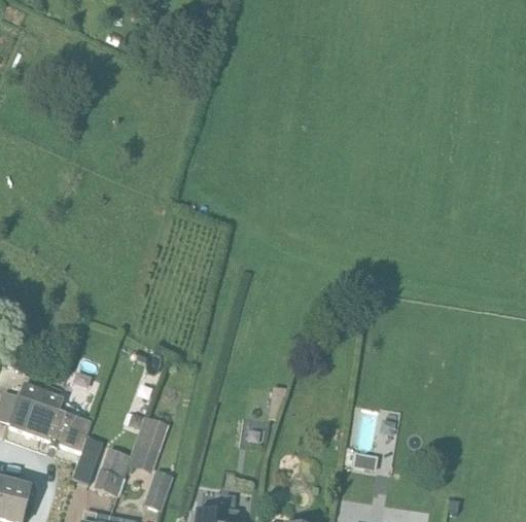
[(270,417),(277,417),(286,387),(273,386),(270,417)]
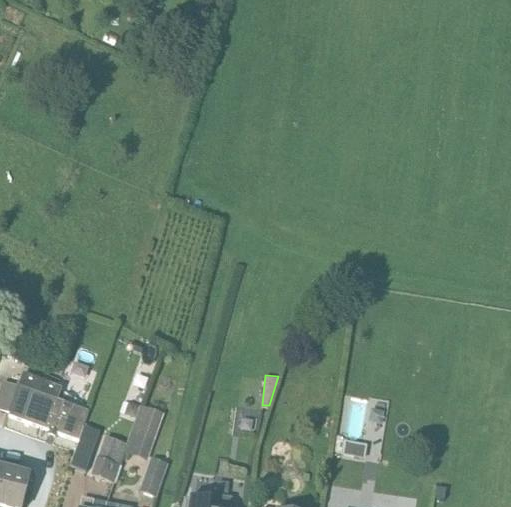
[(19,384),(15,395),(9,414),(79,438),(89,408),(59,398),(63,387),(46,380),(41,392),(19,384)]
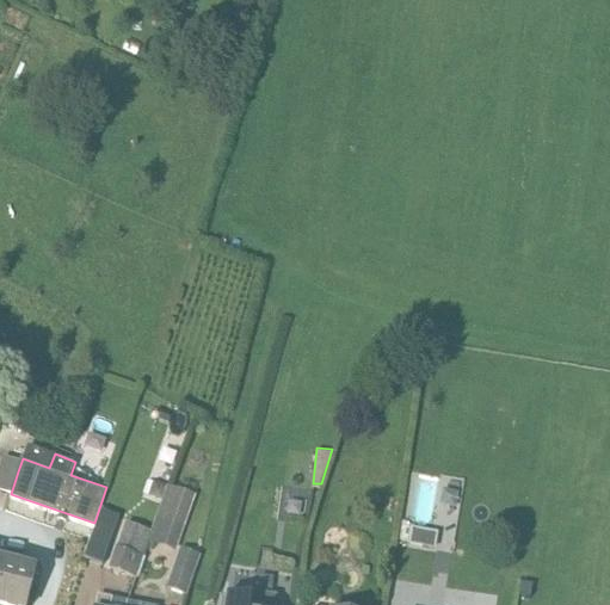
[(196,492),(167,482),(152,528),(143,553),(136,573),(164,582),(196,492)]
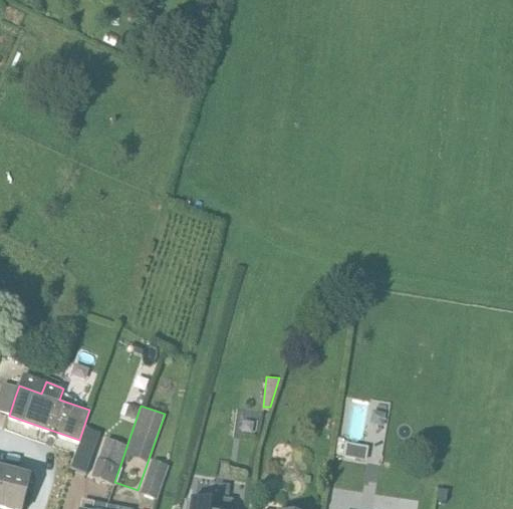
[(85,427),(77,448),(70,467),(86,473),(100,432),(85,427)]
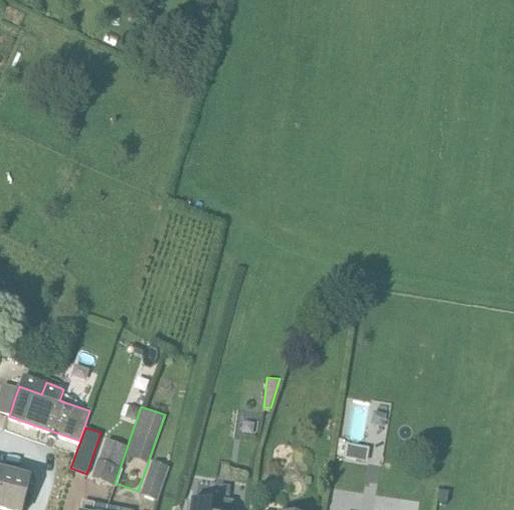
[(121,466),(128,445),(107,438),(100,459),(121,466)]
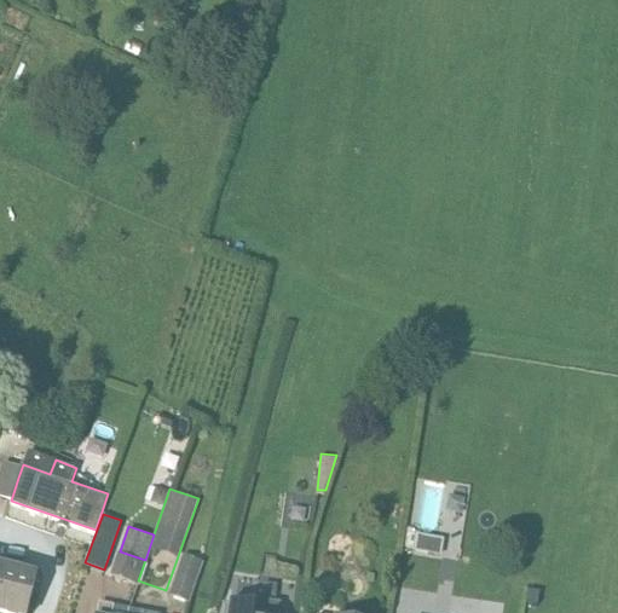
[(415,544),(417,532),(417,531),(408,530),(405,543),(415,544)]
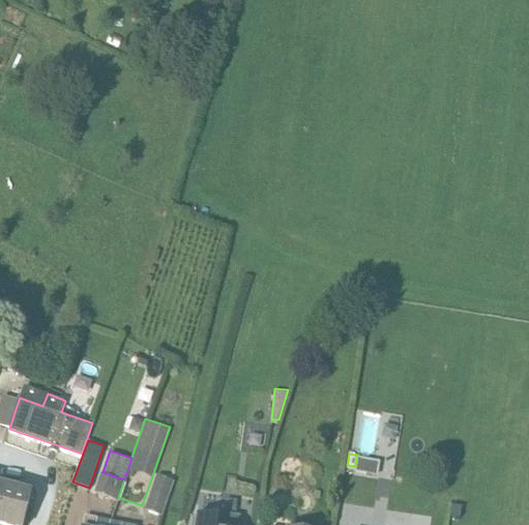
[(100,472),(95,490),(118,497),(124,479),(103,472),(100,472)]
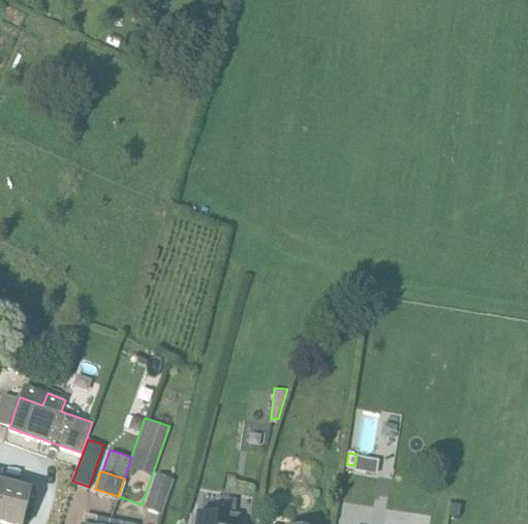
[(160,511),(172,478),(156,471),(144,505),(160,511)]
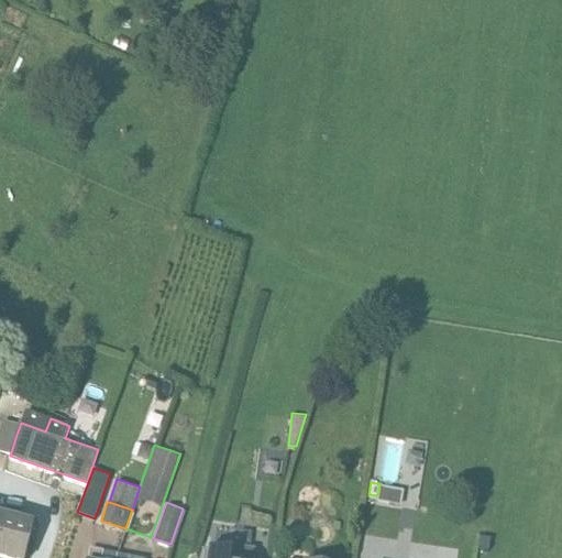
[(23,557),(33,521),(0,511),(0,556),(8,557),(23,557)]
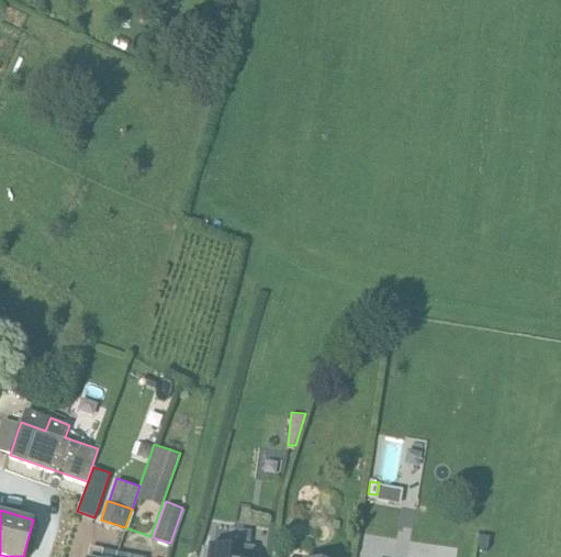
[(206,556),(260,556),(262,545),(231,541),(231,546),(209,544),(206,556)]
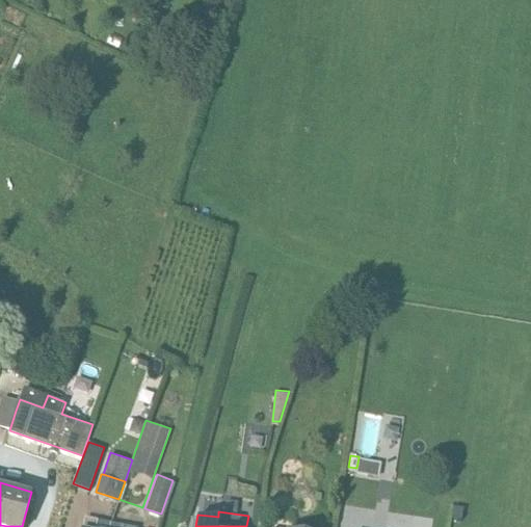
[(84,516),(82,526),(108,526),(109,520),(84,516)]
